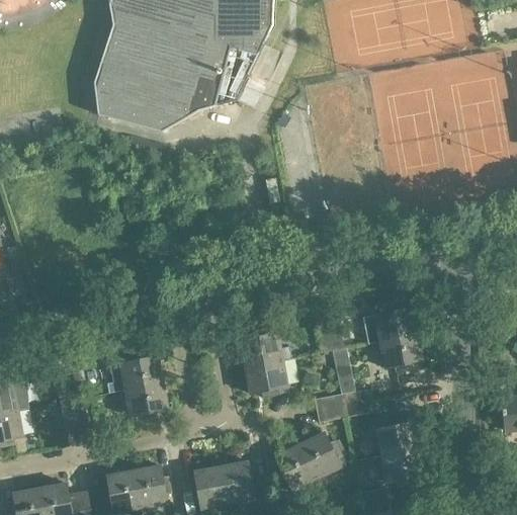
[(108,0),(113,24),(94,81),(98,113),(161,131),(196,110),(236,99),(271,24),(272,0),(108,0)]
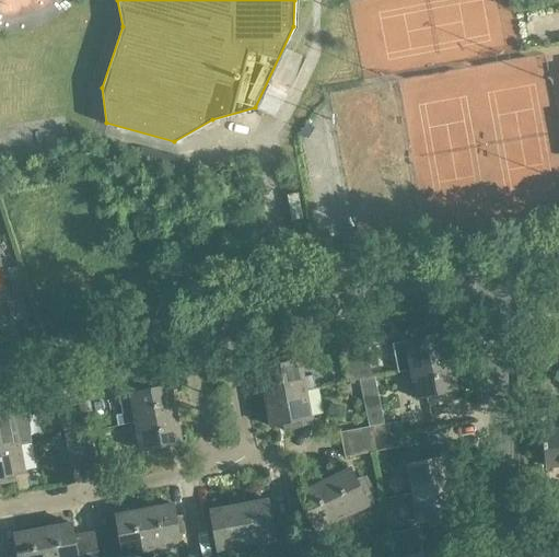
[(289,91),(267,81),(255,107),(277,118),(289,91)]
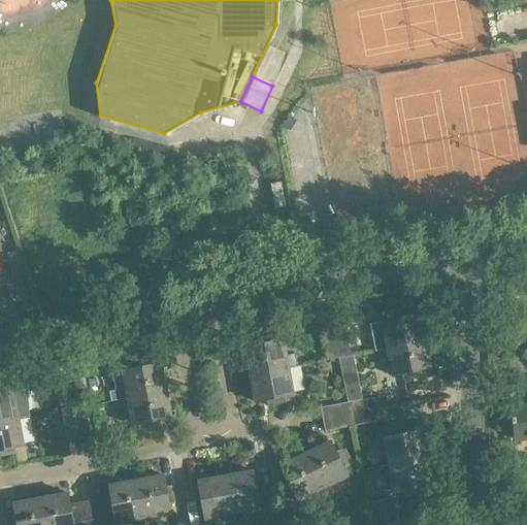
[(271,182),(274,206),(285,204),(281,181),(271,182)]
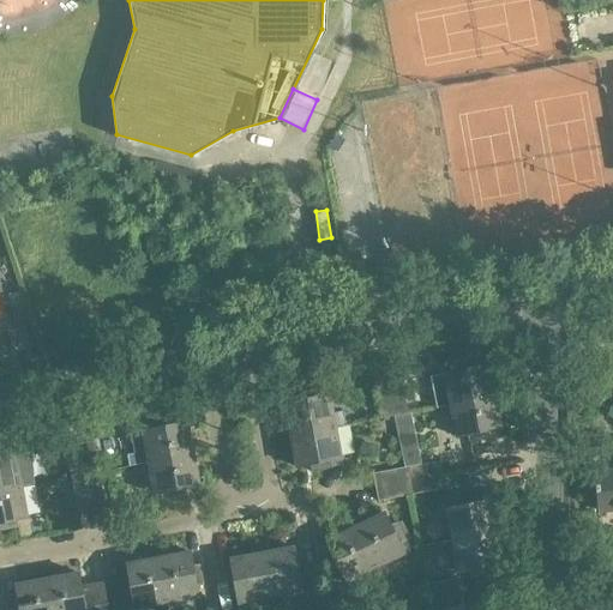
[(475,367),(474,360),(454,363),(455,370),(444,373),(450,404),(494,396),(488,364),(475,367)]
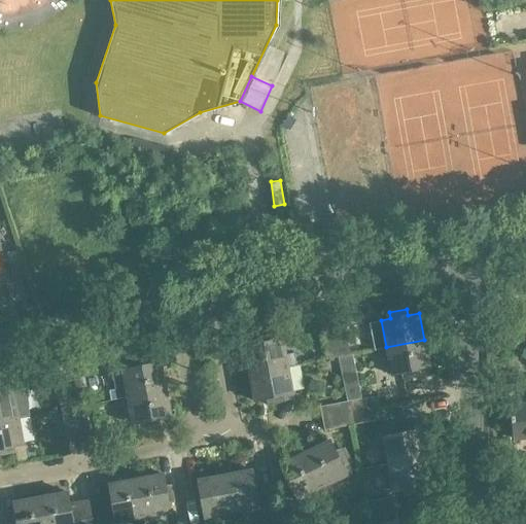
[(320,323),(322,330),(332,328),(330,321),(320,323)]
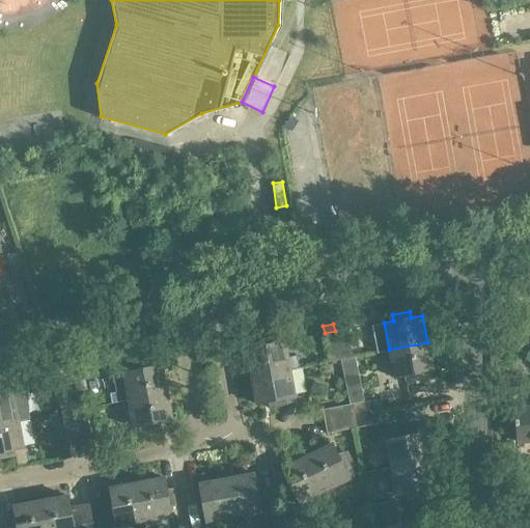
[(339,358),(352,356),(346,329),(335,331),(339,358)]
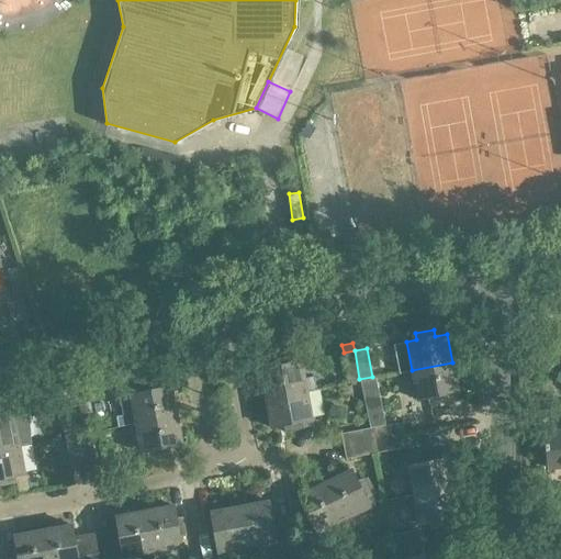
[(348,381),(349,381),(359,379),(355,350),(344,353),(343,353),(348,381)]
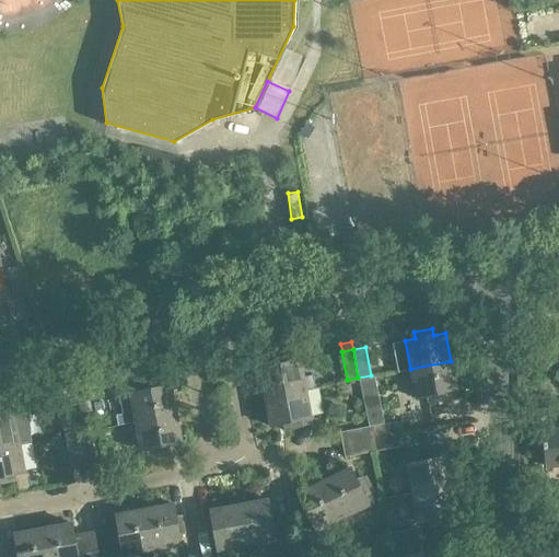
[(300,359),(290,361),(289,355),(270,358),(271,364),(258,368),(264,395),(305,387),(300,359)]
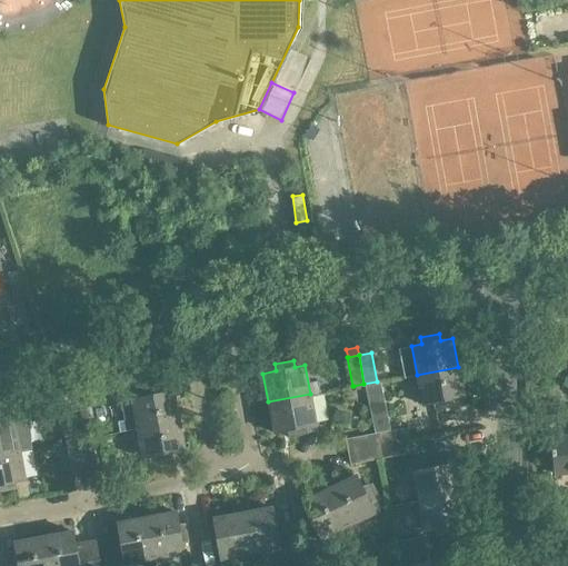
[(422,404),(431,401),(434,408),(452,405),(450,398),(464,396),(458,367),(417,375),(422,404)]
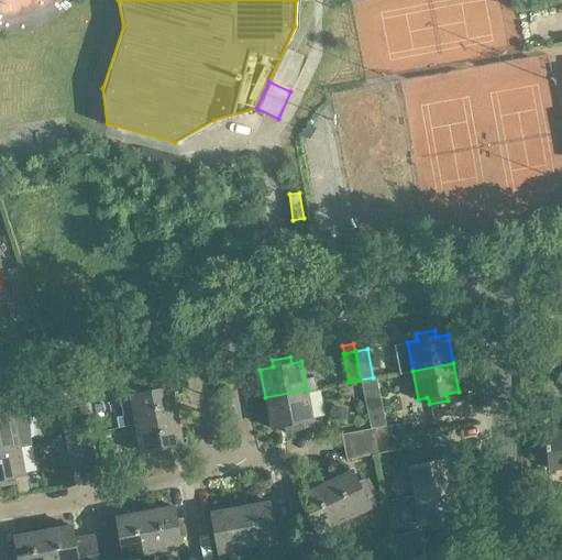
[(171,386),(158,388),(157,382),(139,385),(140,392),(130,394),(135,423),(177,415),(171,386)]
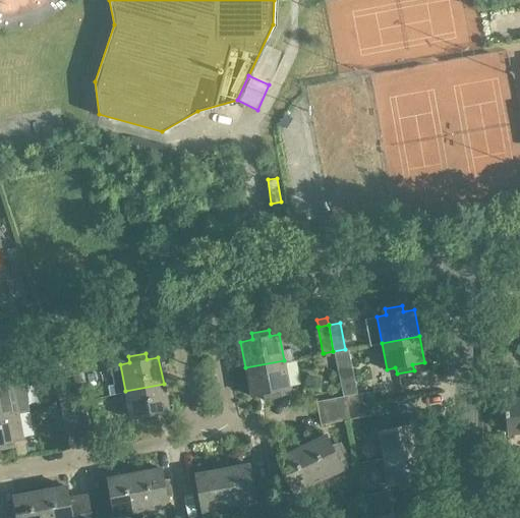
[(263,393),(264,399),(281,396),(279,390),(289,388),(284,360),(245,367),(250,395),(263,393)]
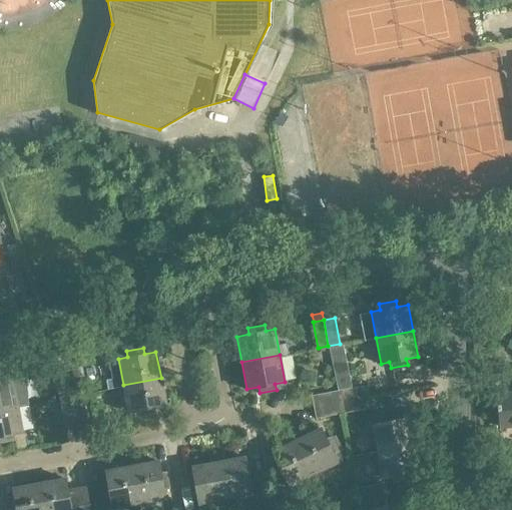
[(82,393),(77,367),(65,369),(70,395),(82,393)]
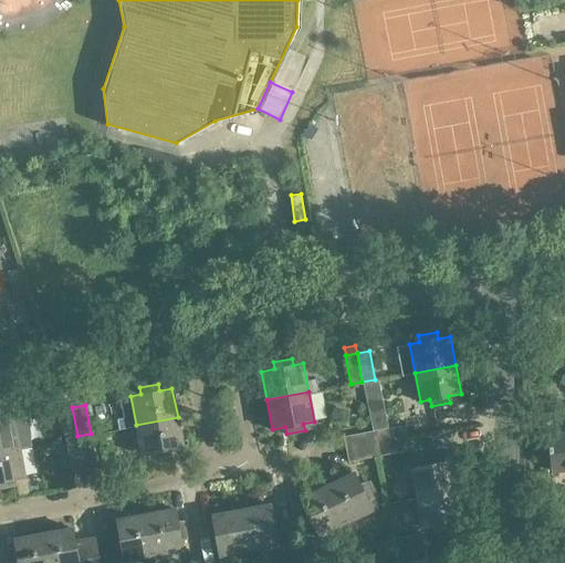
[(77,436),(72,407),(59,409),(64,439),(77,436)]
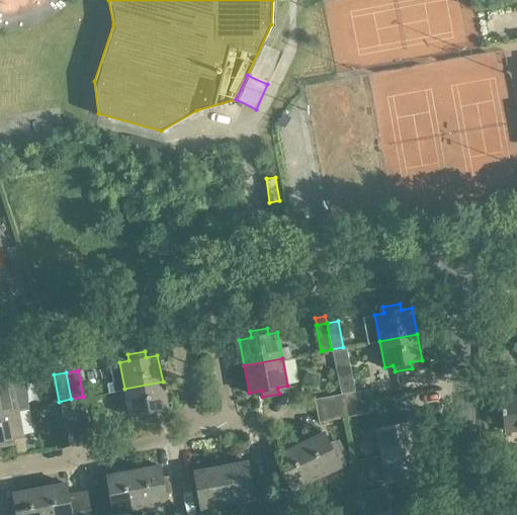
[(12,382),(3,384),(2,378),(0,378),(0,412),(17,409),(12,382)]
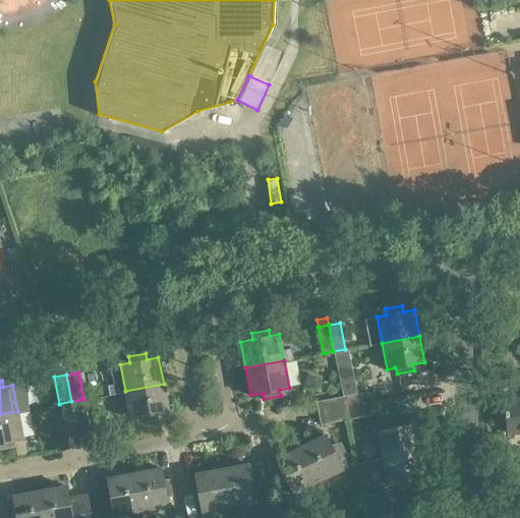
[(139,416),(140,422),(158,419),(157,413),(169,410),(164,384),(125,391),(130,418),(139,416)]
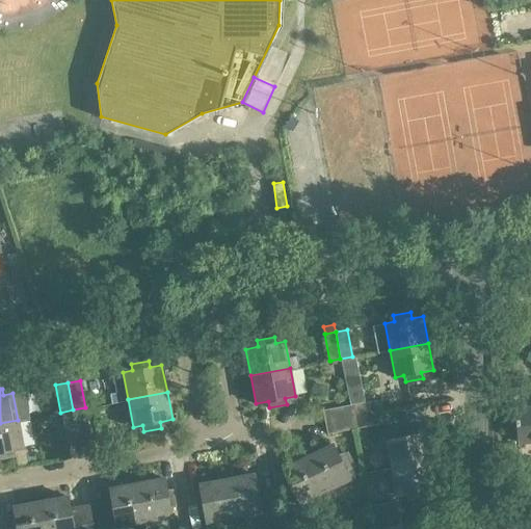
[(351,416),(378,411),(376,399),(349,404),(351,416)]
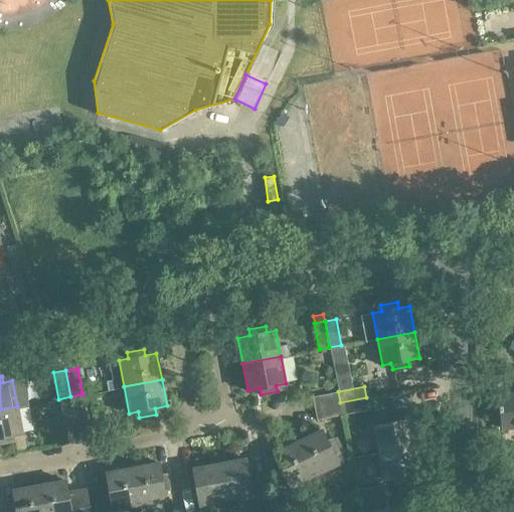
[(314,407),(340,402),(338,391),(312,395),(314,407)]
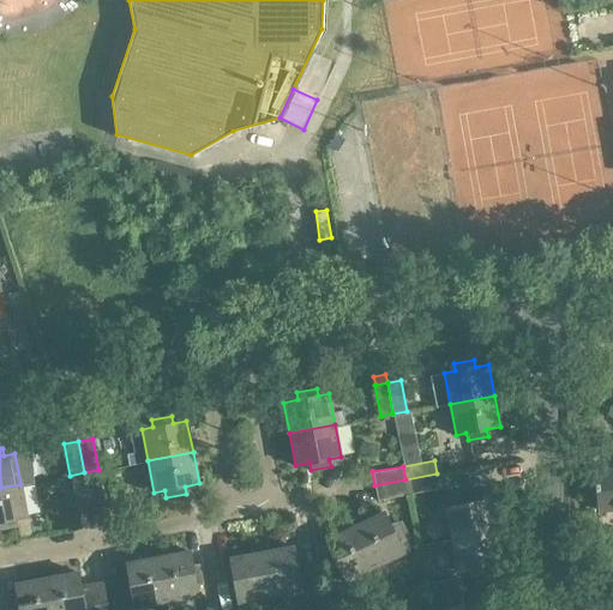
[(612,469),(595,471),(598,508),(612,507),(612,469)]
